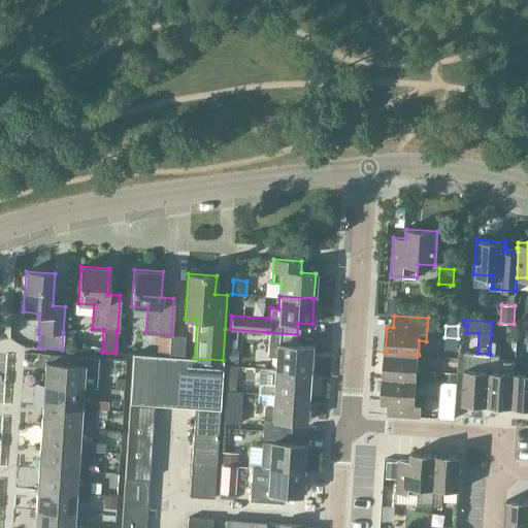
[(268,332),(267,356),(275,356),(274,369),(308,372),(310,347),(296,345),(297,334),(268,332)]
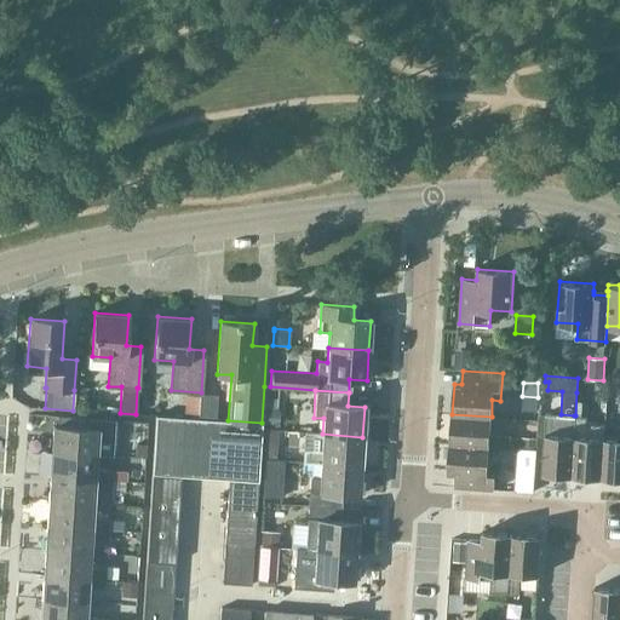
[(578,400),(577,414),(587,415),(589,401),(578,400)]
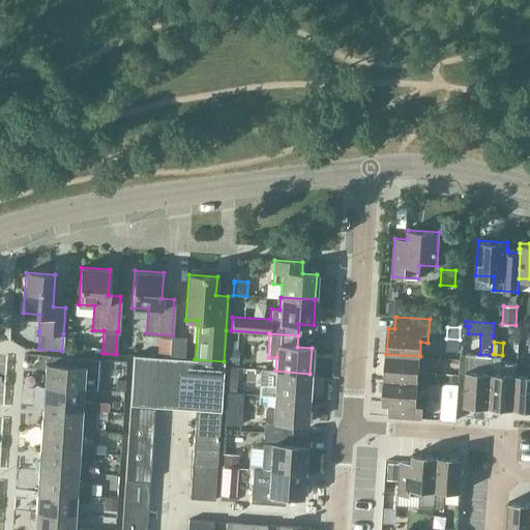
[(226,364),(237,365),(237,350),(227,350),(226,364)]
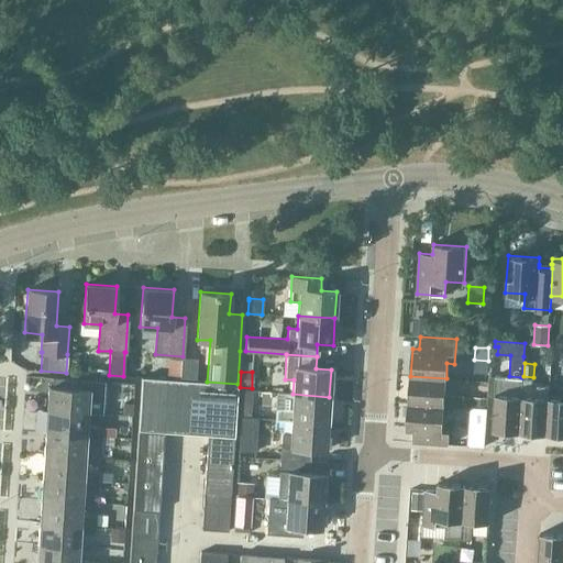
[(522,377),(512,376),(509,376),(496,375),(493,430),(519,432),(523,377),(522,377)]
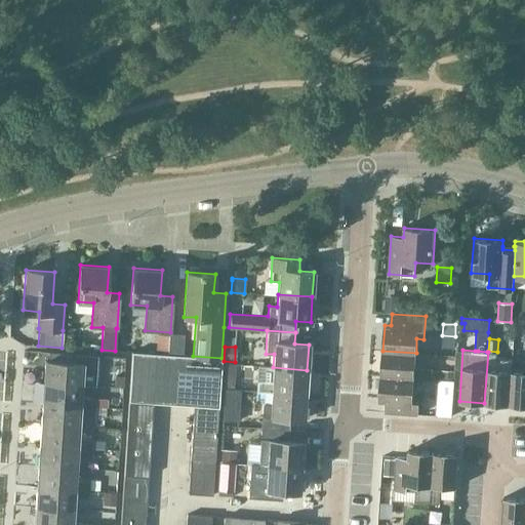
[(416,353),(382,351),(380,375),(414,377),(432,378),(433,369),(415,367),(416,353)]
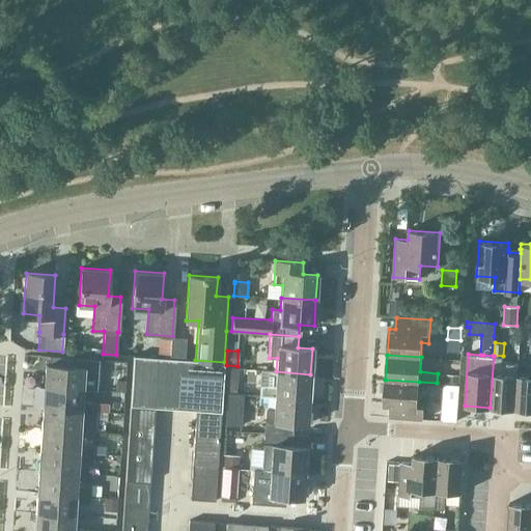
[(175,409),(179,359),(134,356),(131,404),(156,407),(175,409)]
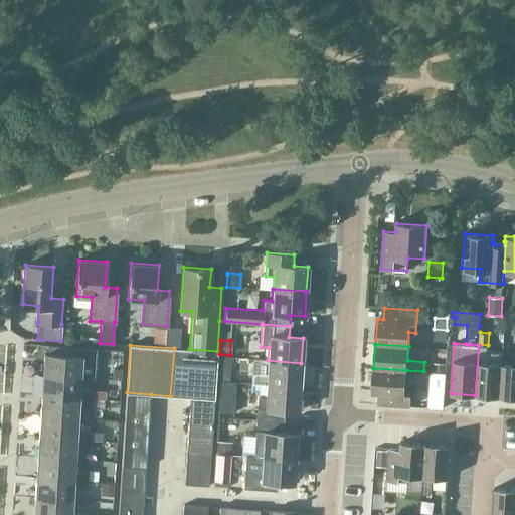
[(479,345),(475,395),(499,396),(502,353),(488,352),(488,345),(479,345)]
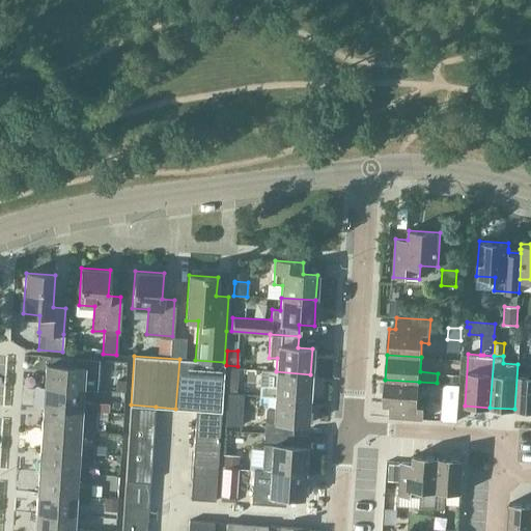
[(46,364),(44,387),(83,389),(96,390),(99,360),(76,358),(50,357),(49,365),(46,364)]
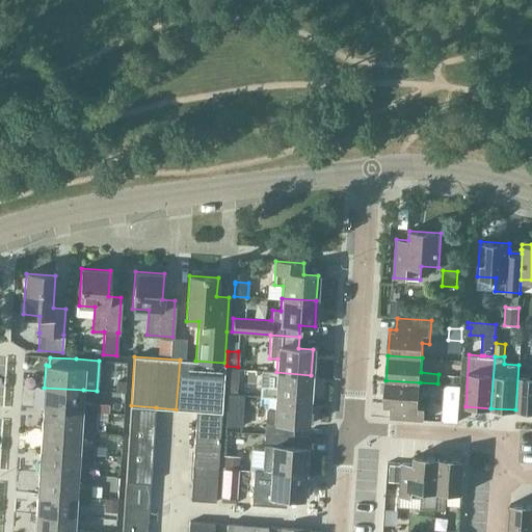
[(180,360),(176,409),(196,410),(221,413),(222,393),(224,366),(224,363),(195,361),(180,360)]
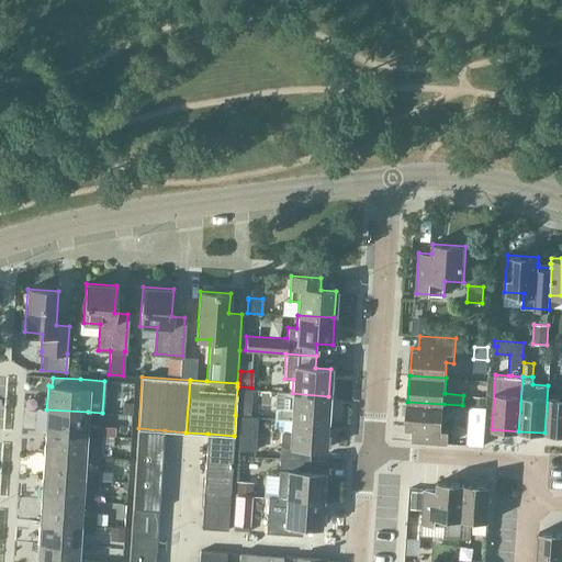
[(549,385),(548,385),(544,433),(561,434),(561,397),(548,397),(549,385)]
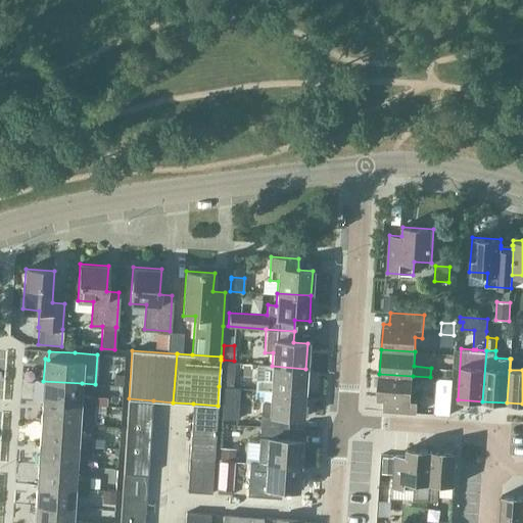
[(221,360),(219,386),(224,387),(232,387),(234,361),(223,360),(221,360)]
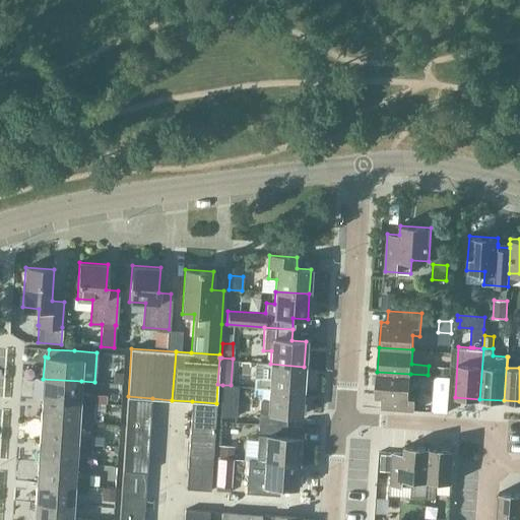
[(255,378),(254,387),(269,388),(269,389),(303,391),(304,367),(270,364),(269,379),(255,378)]
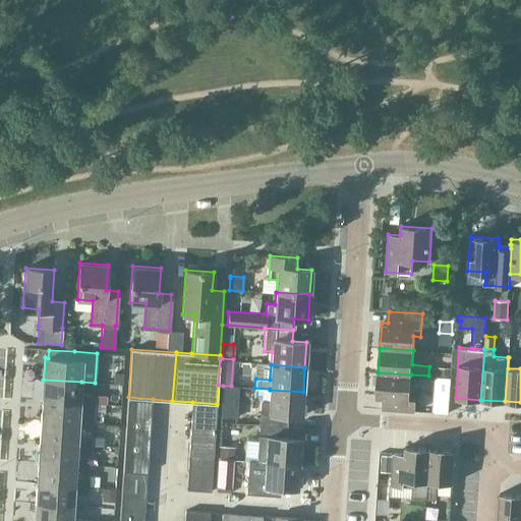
[(440,367),(440,377),(450,378),(451,368),(440,367)]
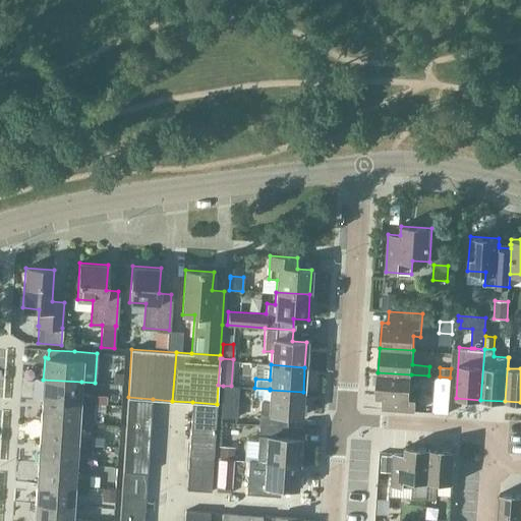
[(113,372),(113,383),(122,384),(122,373),(113,372)]
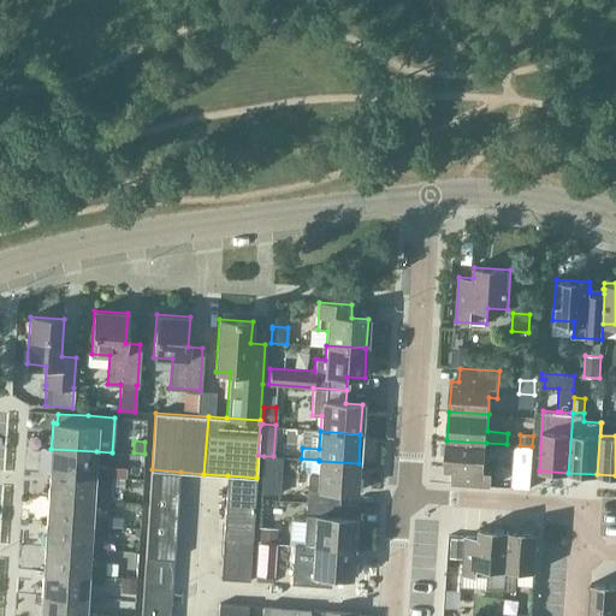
[(486,443),(446,440),(445,471),(452,471),(451,485),(491,487),(493,461),(485,460),(486,443)]
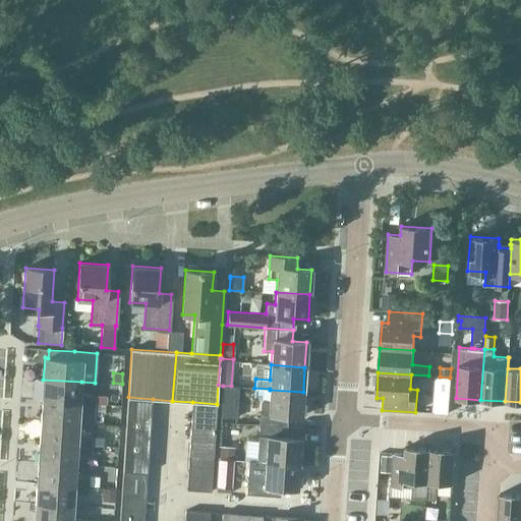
[(43,380),(42,400),(93,403),(93,395),(80,394),(81,382),(43,380)]
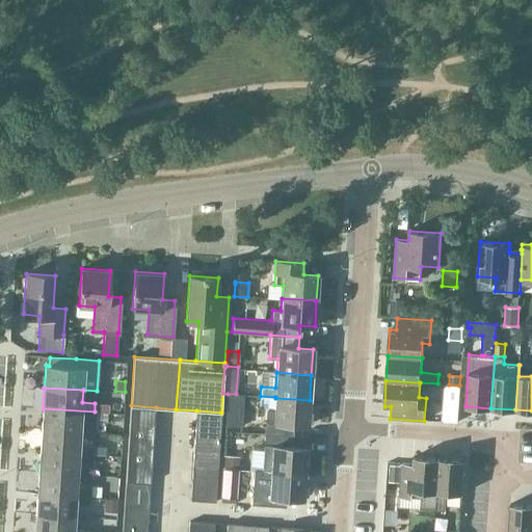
[(265,422),(264,434),(292,435),(293,425),(308,425),(310,400),(275,398),(274,409),(265,408),(265,422)]
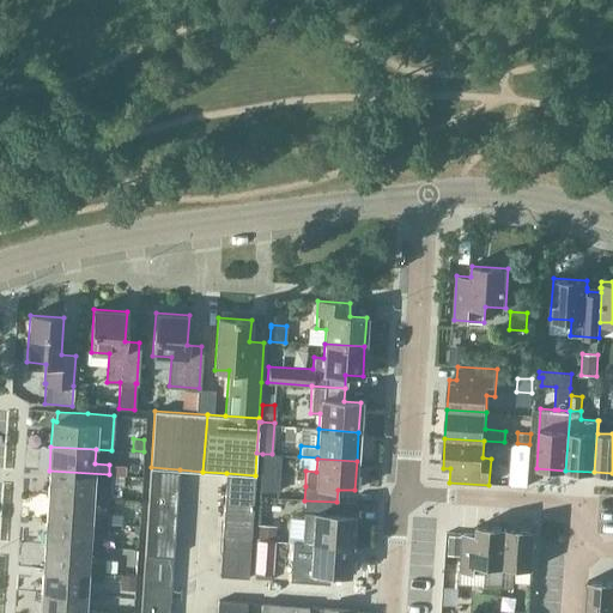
[(151,467),(145,554),(174,557),(180,469),(151,467)]
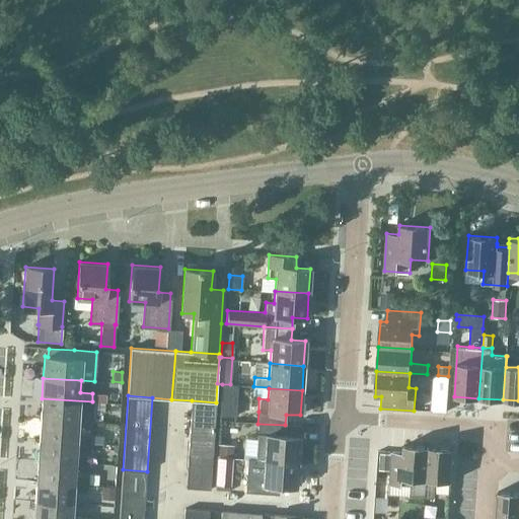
[(431,397),(431,411),(446,412),(447,398),(431,397)]
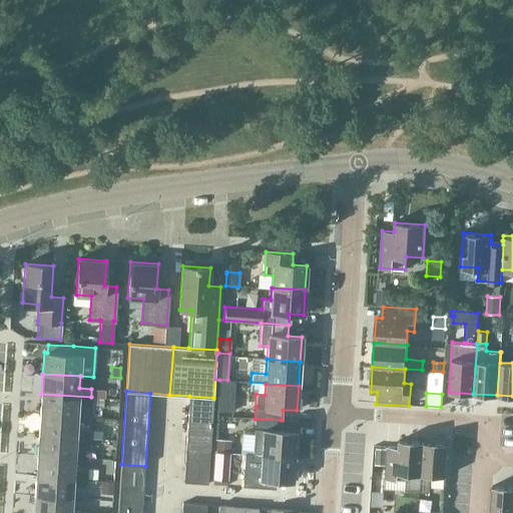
[(41,394),(40,414),(77,417),(78,404),(91,405),(92,397),(41,394)]
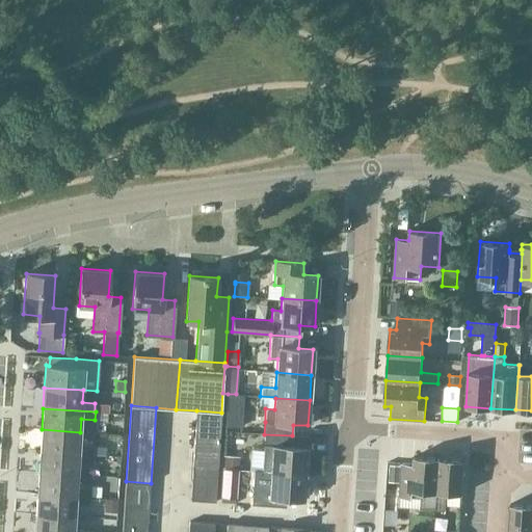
[(196,410),(193,462),(217,464),(221,413),(196,410)]
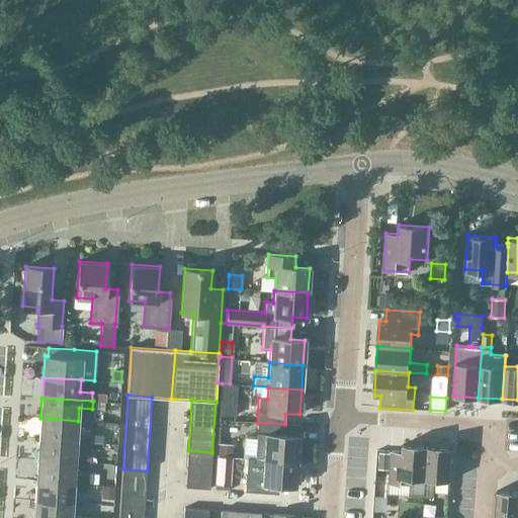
[(40,418),(38,439),(90,442),(91,433),(77,433),(78,421),(40,418)]
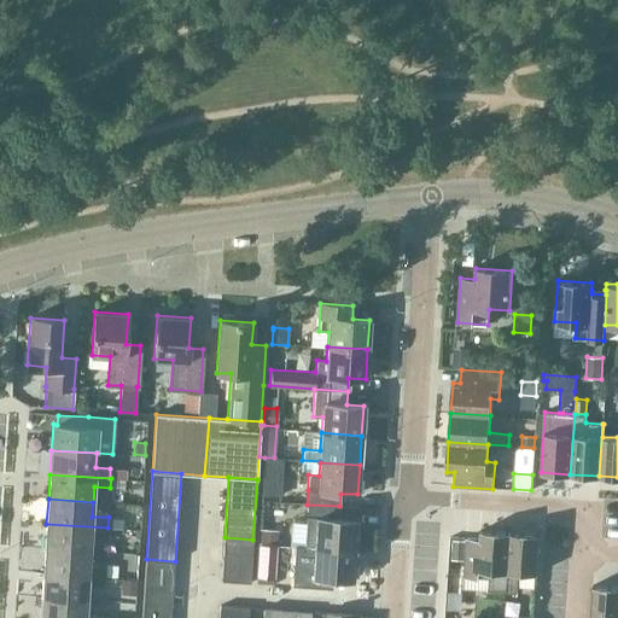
[(303,547),(303,548),(314,549),(354,552),(356,520),(339,519),(339,506),(307,505),(305,517),(305,522),(303,547)]
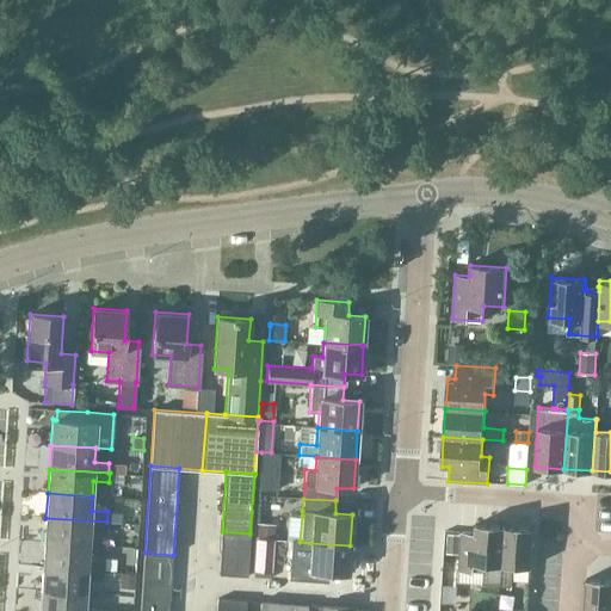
[(45,518),(44,542),(88,545),(90,529),(106,530),(106,522),(45,518)]
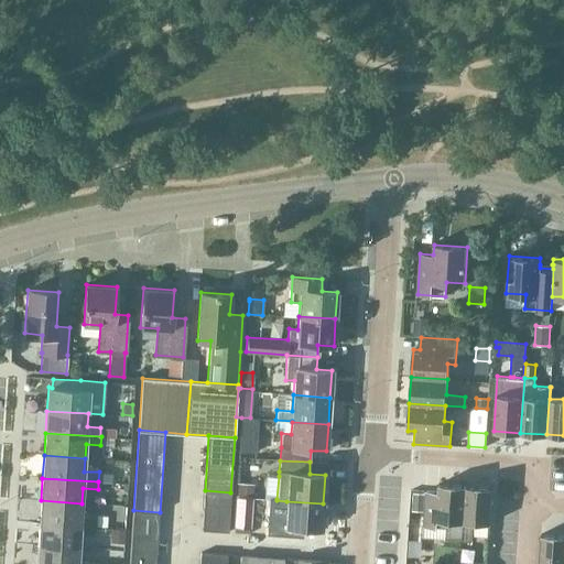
[(237,483),(236,496),(252,497),(253,484),(237,483)]
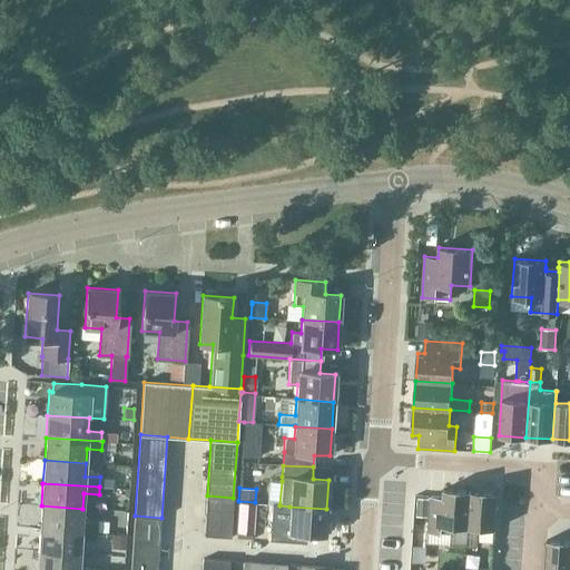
[(428,538),(428,542),(450,543),(467,544),(471,491),(443,489),(443,497),(431,495),(429,531),(428,538)]
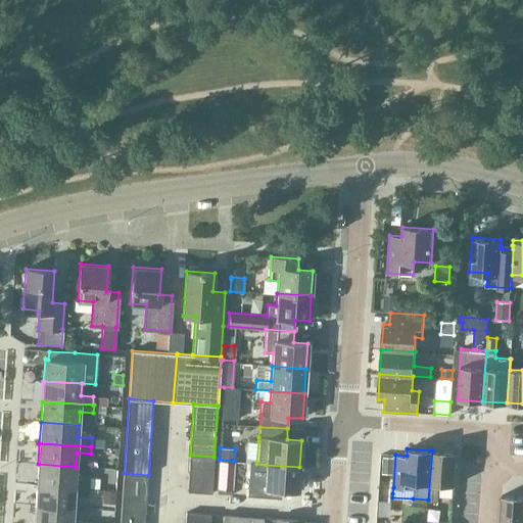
[(432,450),(428,500),(428,501),(438,502),(439,484),(455,485),(457,452),(432,450)]
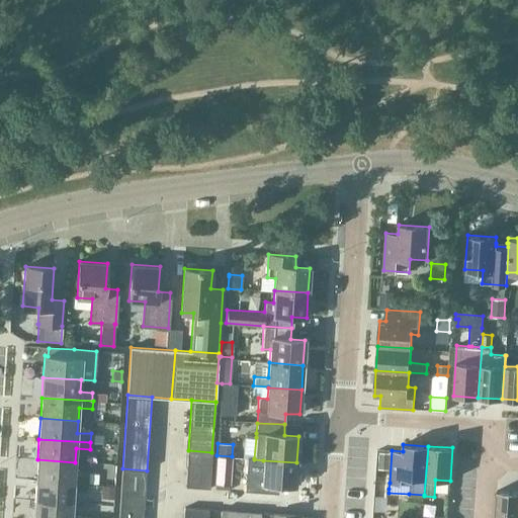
[(211,452),(188,450),(185,487),(209,489),(211,452)]
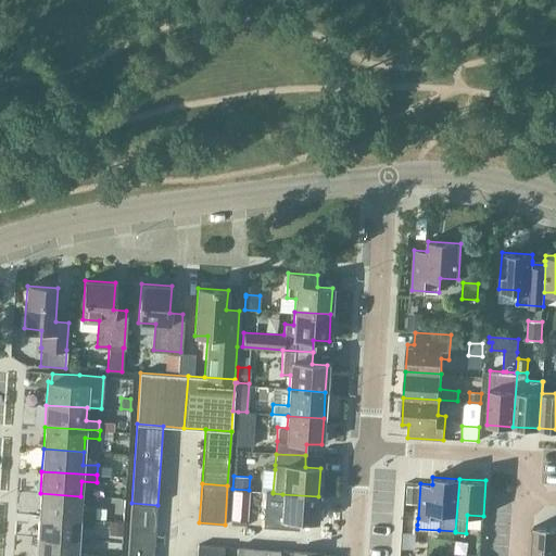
[(407,485),(406,503),(418,504),(419,487),(407,485)]
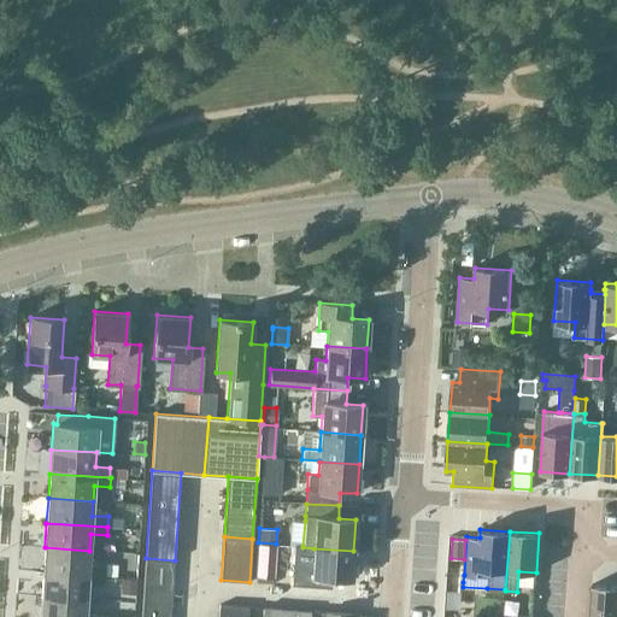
[(275,544),(259,542),(257,576),(272,577),(275,544)]
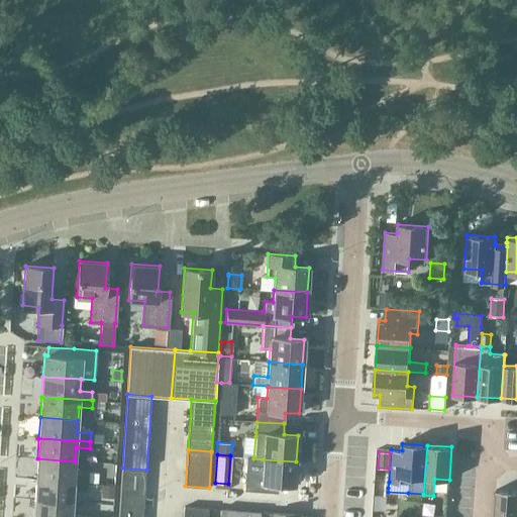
[(37,458),(35,479),(88,483),(88,474),(75,473),(75,461),(37,458)]
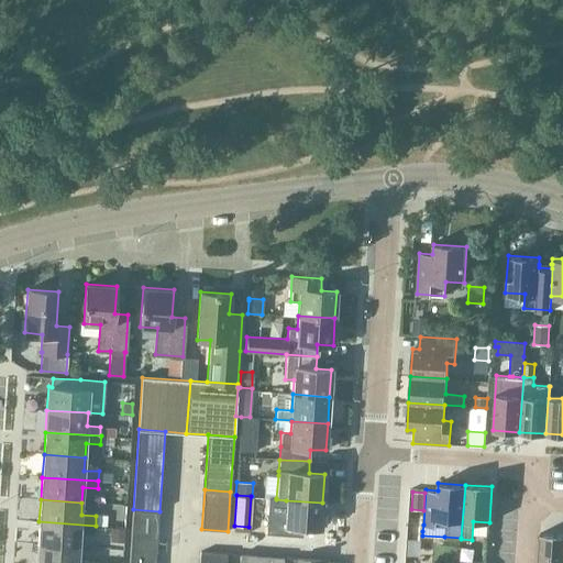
[(268,511),(266,533),(285,534),(286,526),(301,527),(320,528),(322,503),(286,500),(285,512),(268,511)]
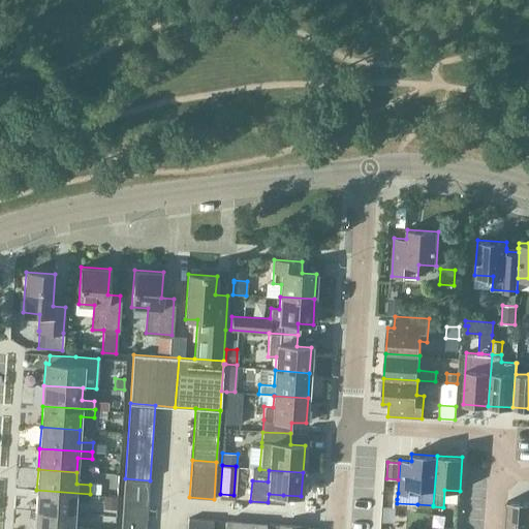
[(125,478),(121,528),(146,528),(150,480),(125,478)]
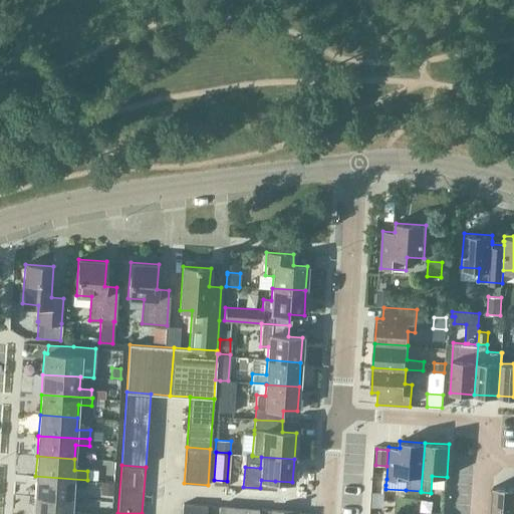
[(35,476),(34,497),(71,499),(72,487),(86,488),(87,480),(35,476)]
